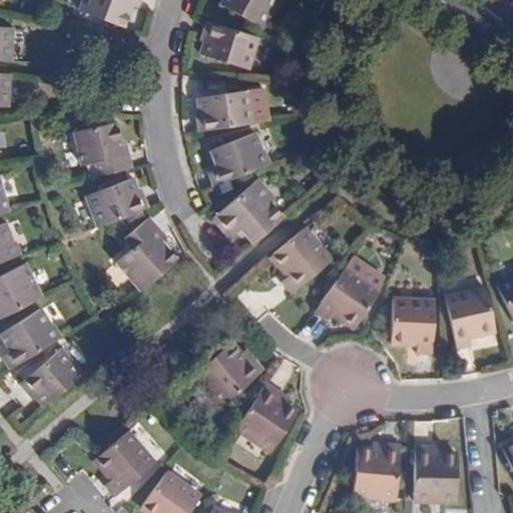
[(139,8),(142,0),(81,0),(78,10),(125,27),(134,5),(139,8)]
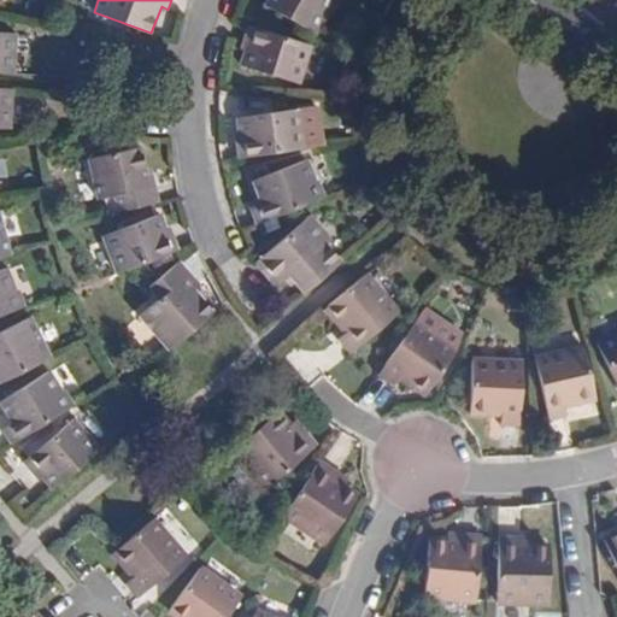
[(333,16),(341,1),(338,0),(266,0),(265,4),(318,35),(329,15),(333,16)]
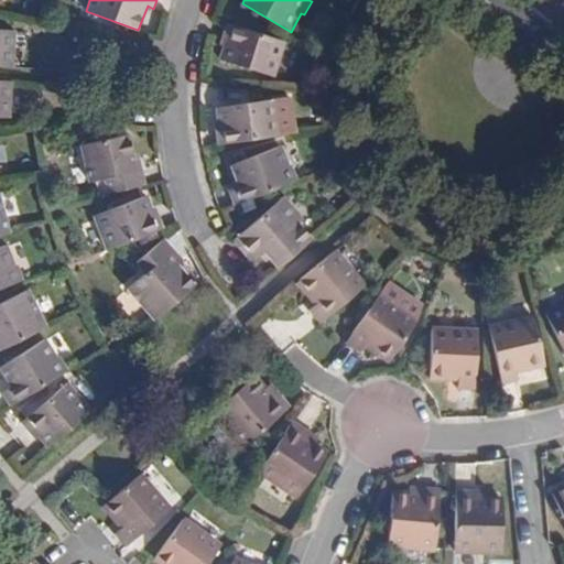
[(275,76),(285,43),(227,24),(220,43),(224,45),(218,61),(275,76)]
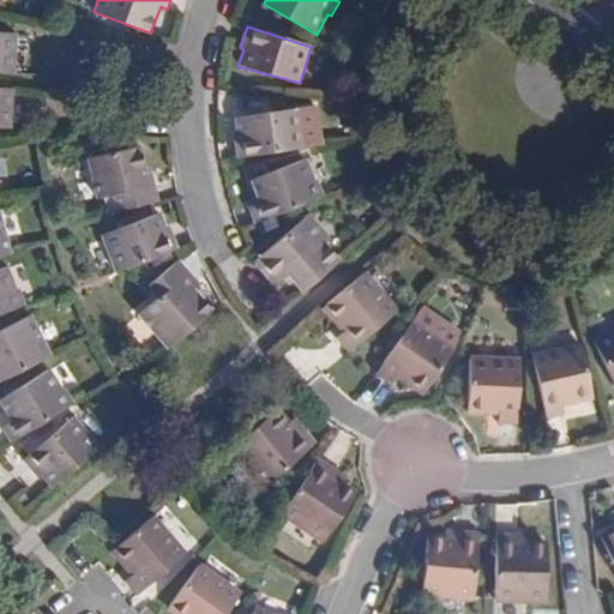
[(0,72),(16,73),(18,34),(0,32),(0,72)]
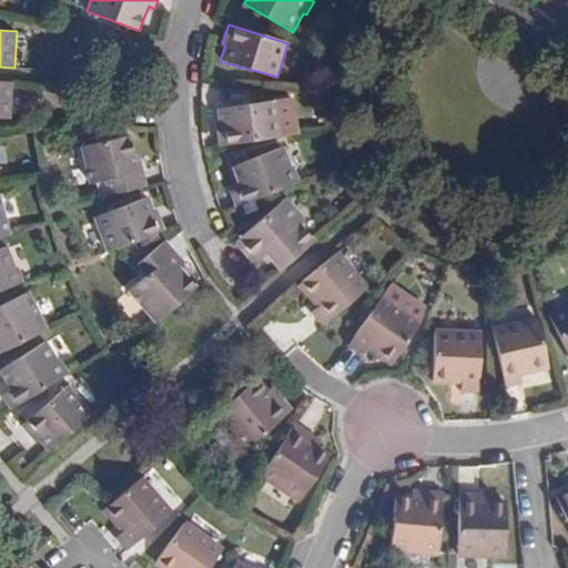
[(0,115),(12,117),(14,82),(0,81),(0,115)]
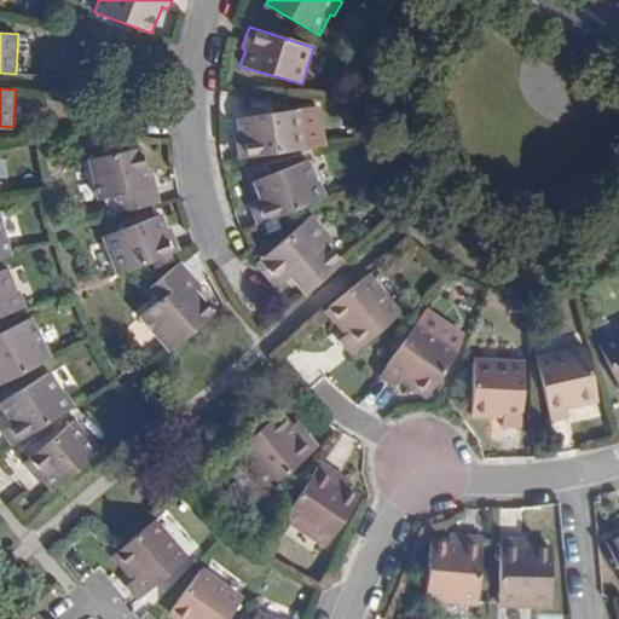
[(238,160),(324,146),(318,106),(239,119),(241,134),(235,134),(238,160)]
